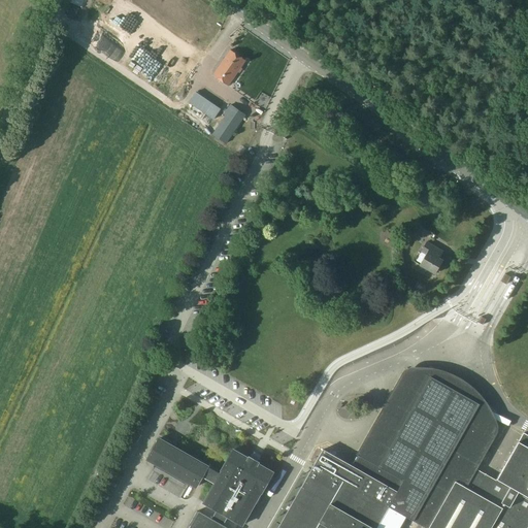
[(95,13),(81,36),(113,56),(119,46),(111,42),(120,29),(95,13)]
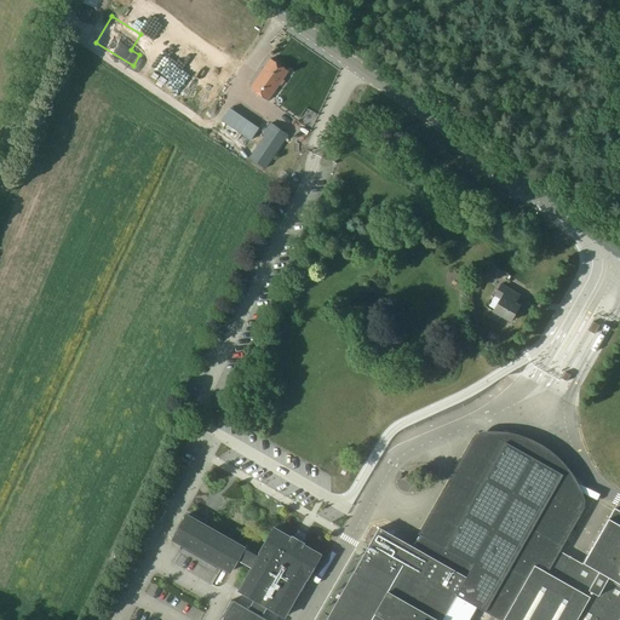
[(245,70),(246,58),(234,57),(233,69),(245,70)]
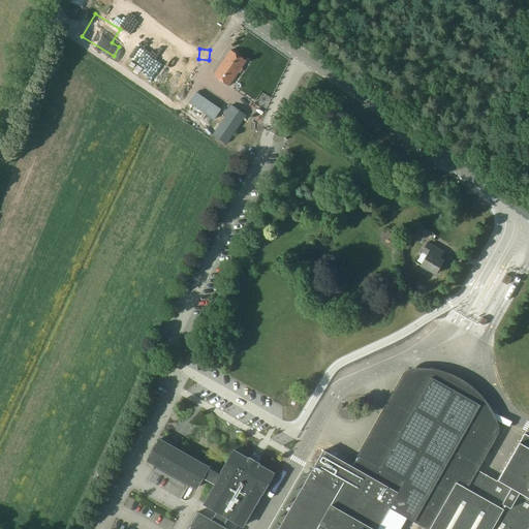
[(228,86),(246,61),(230,50),(213,75),(228,86)]
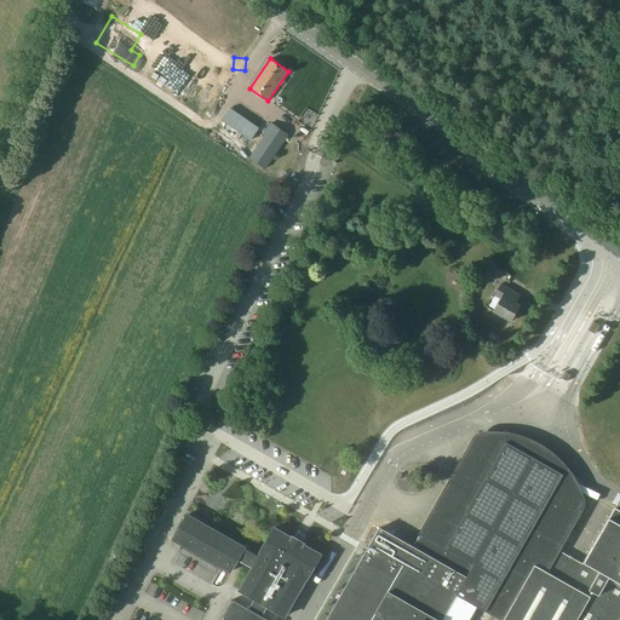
[(224,116),(218,127),(224,131),(231,121),(224,116)]
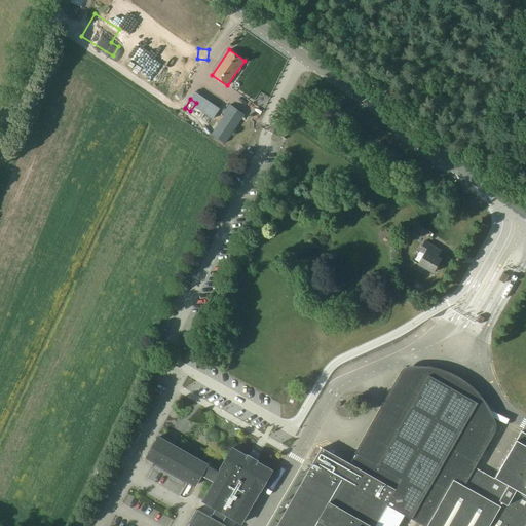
[(245,115),(229,106),(219,123),(212,134),(226,143),(245,115)]
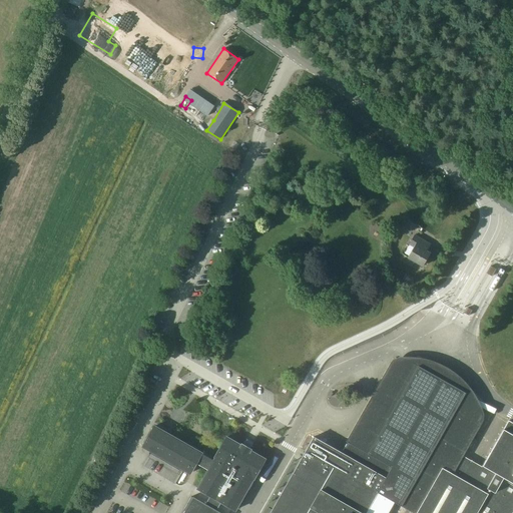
[(183,128),(195,134),(199,126),(187,120),(183,128)]
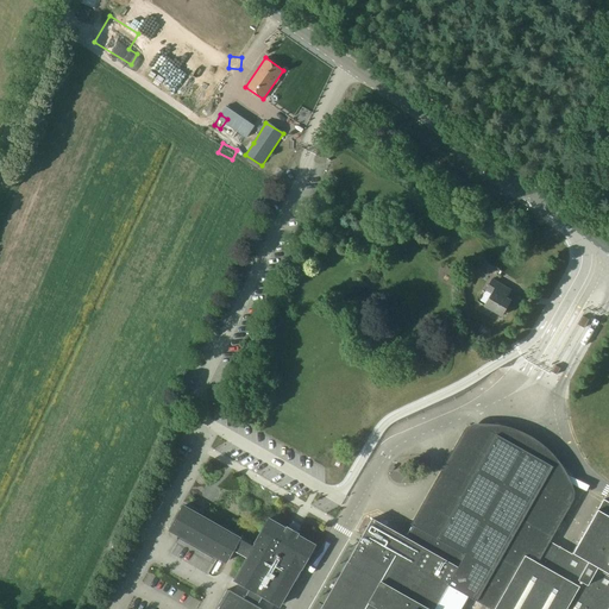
[(510,306),(513,302),(507,299),(512,290),(493,280),(485,290),(491,294),(484,306),(502,316),(508,305),(510,306)]
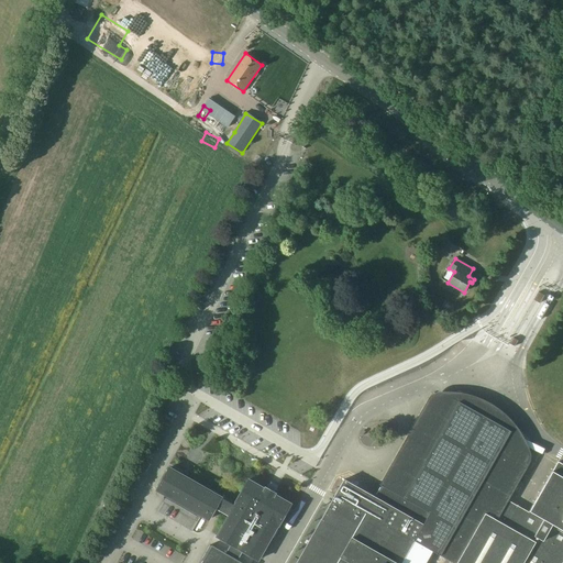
[(523,316),(529,305),(521,300),(515,310),(523,316)]
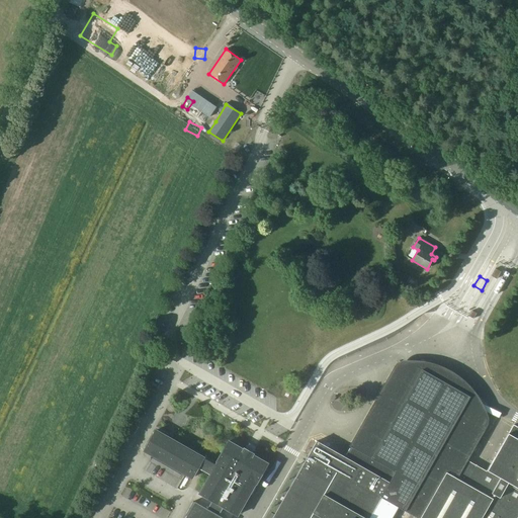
[(461,311),(467,314),(472,304),(473,304),(467,299),(467,300),(461,311)]
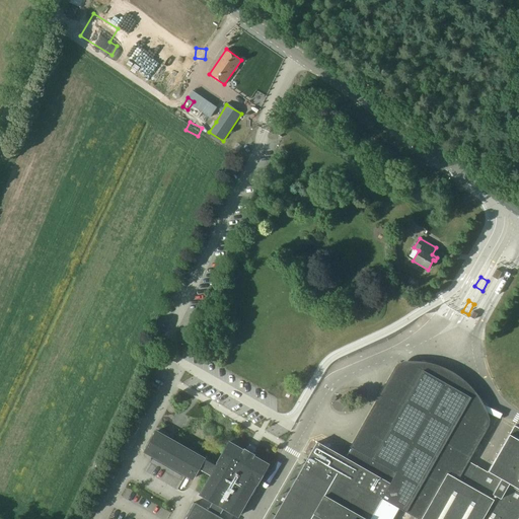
[(393,412),(377,402),(346,457),(317,441),(273,518),(370,518),(382,498),(406,512),(446,442),(440,439),(447,426),(453,430),(471,395),(466,388),(459,383),(462,381),(453,374),(441,368),(423,364),(423,365),(421,368),(420,367),(393,412)]
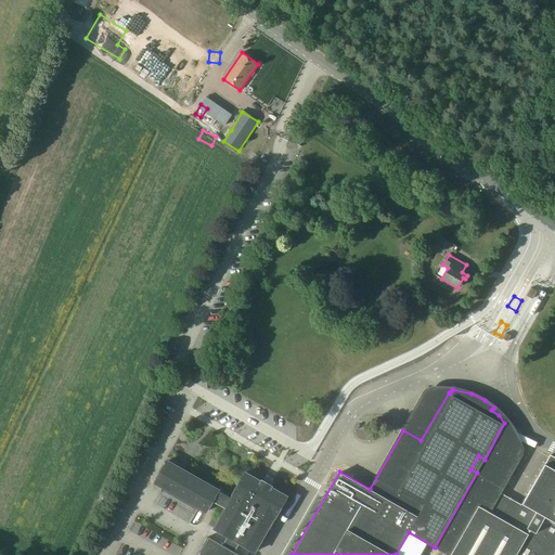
[(546,425),(551,421),(537,404),(532,408),(546,425)]
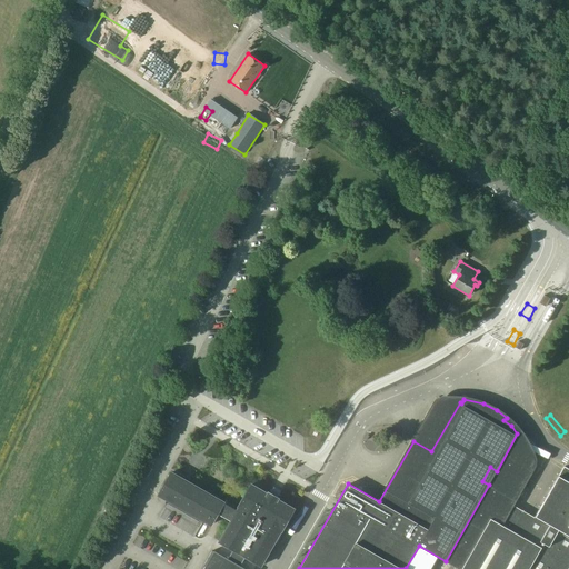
[(293,456),(290,462),(296,466),(300,458),(293,456)]
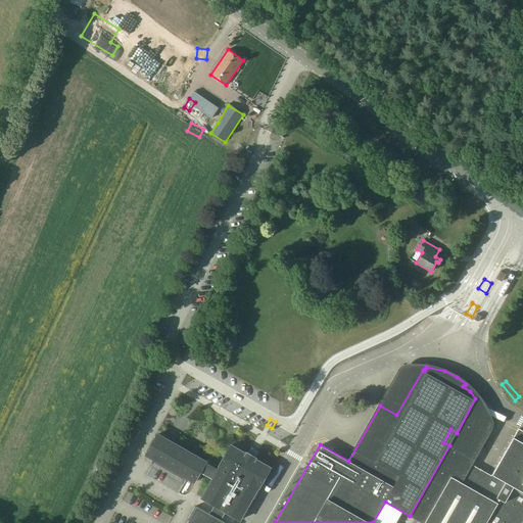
[(522,430),(518,428),(514,437),(513,437),(492,474),(491,476),(471,464),(465,474),(458,470),(453,478),(450,477),(424,522),(521,522),(522,521),(522,430)]
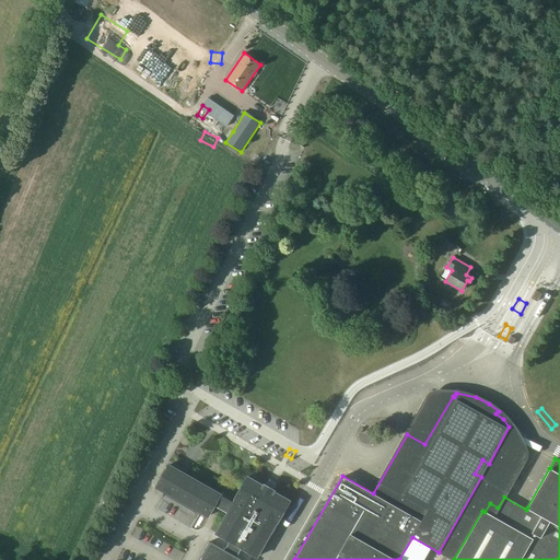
[(481,475),(488,464),(483,462),(477,473),(481,475)]
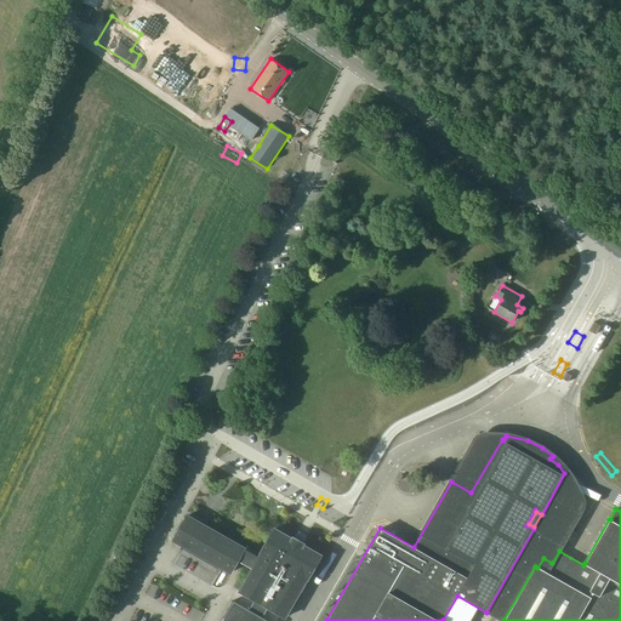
[(240,592),(268,608),(285,617),(307,579),(307,580),(320,556),(274,529),(261,553),(262,553),(260,558),(244,548),(187,516),(174,540),(231,573),(238,560),(252,570),(240,592)]
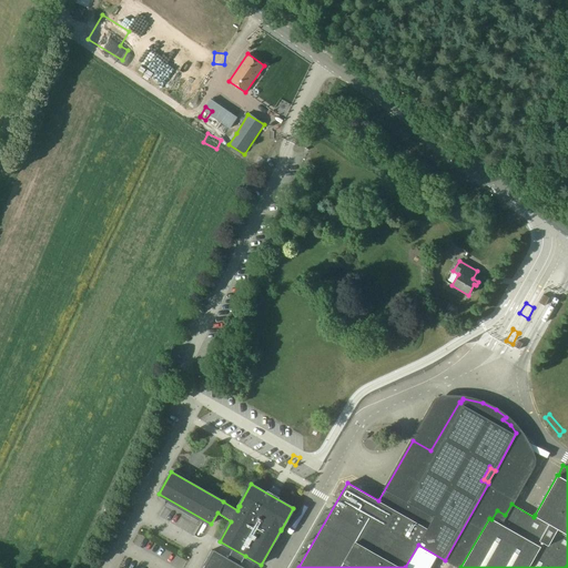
[(245,556),(233,549),(227,558),(214,550),(213,551),(212,550),(203,565),(205,566),(203,567),(245,567),(240,565),(245,556)]
